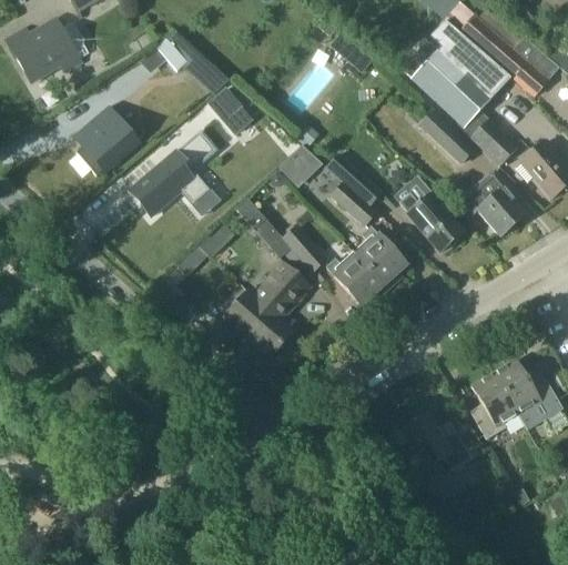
[(71,0),(77,10),(93,0),(71,0)]
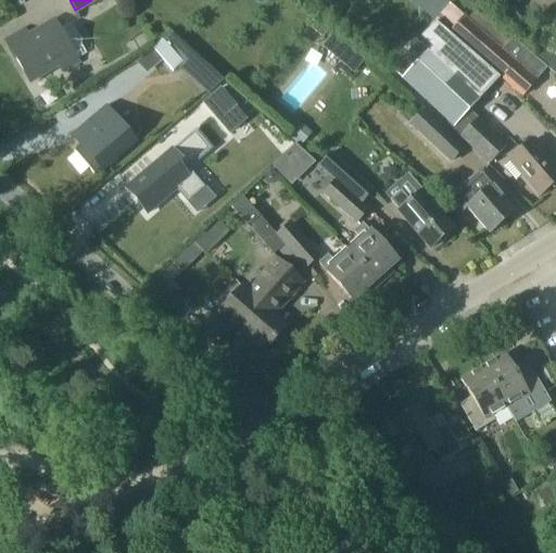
[(555,41),(535,55),(478,5),(468,16),(451,1),(450,0),(411,0),(412,1),(424,12),(429,16),(431,14),(436,19),(522,92),(538,75),(539,76),(547,65),(555,72),(555,41)]
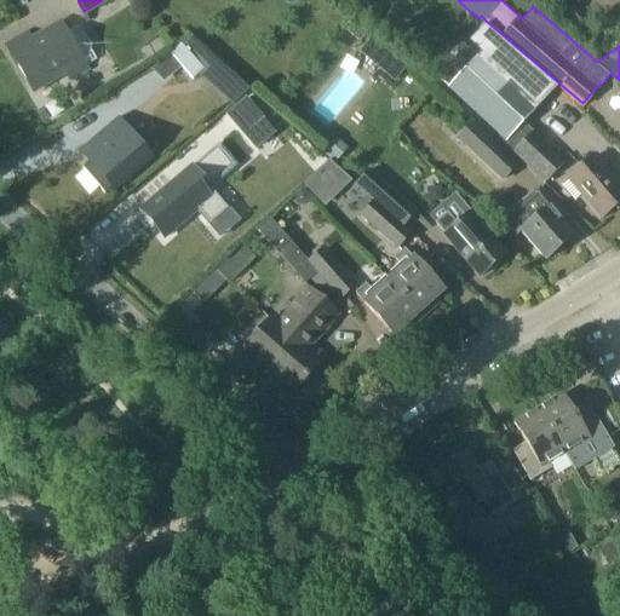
[(367,30),(355,19),(348,29),(360,39),(367,30)]
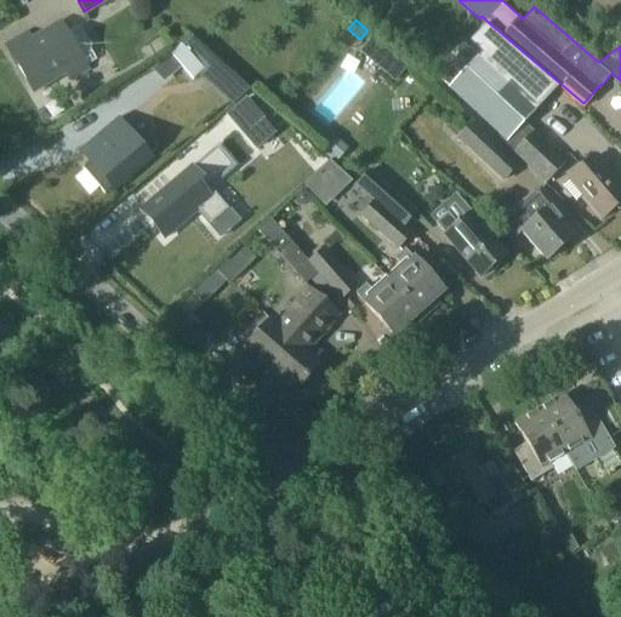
[(32,86),(64,67),(70,78),(87,67),(85,62),(96,56),(90,46),(91,41),(81,24),(77,23),(66,29),(62,22),(33,39),(27,29),(5,43),(32,86)]
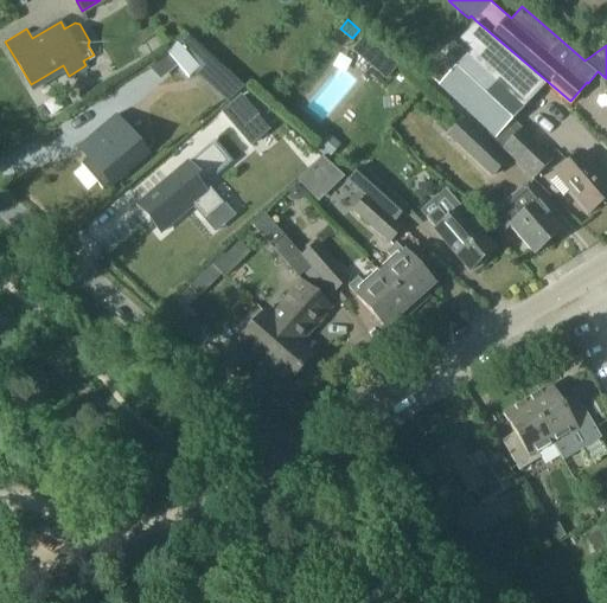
[(473,49),(465,57),(446,39),(421,65),(441,84),(497,135),(545,83),(473,23),(470,27),(460,38),(473,49)]
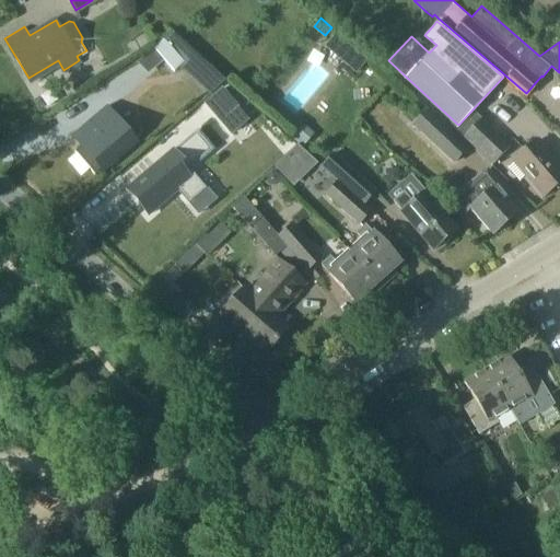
[(229,81),(196,51),(173,32),(170,34),(153,46),(174,71),(186,61),(217,92),(229,81)]
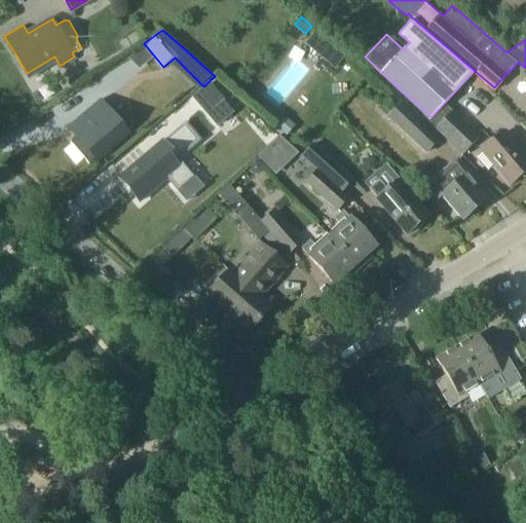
[(345,54),(331,43),(321,55),(335,68),(345,54)]
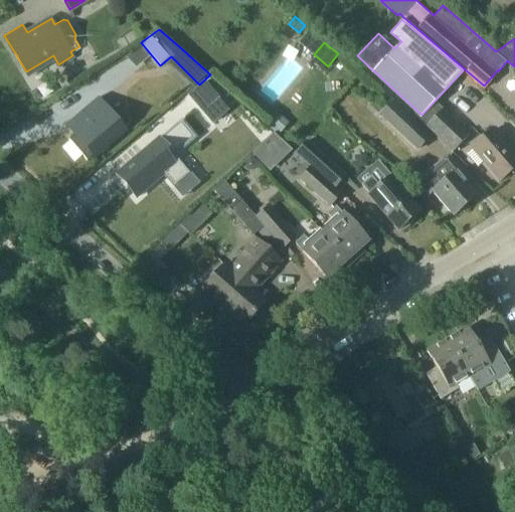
[(204,80),(189,94),(212,121),(227,108),(204,80)]
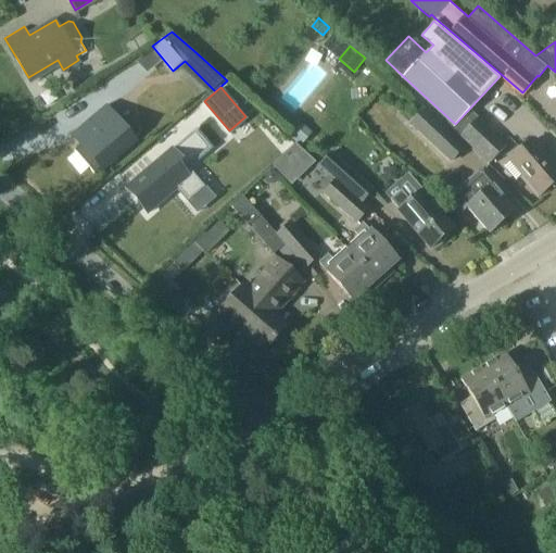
[(106,102),(71,134),(73,137),(76,134),(83,141),(74,148),(93,172),(139,133),(119,110),(112,116),(105,109),(110,105),(106,102)]
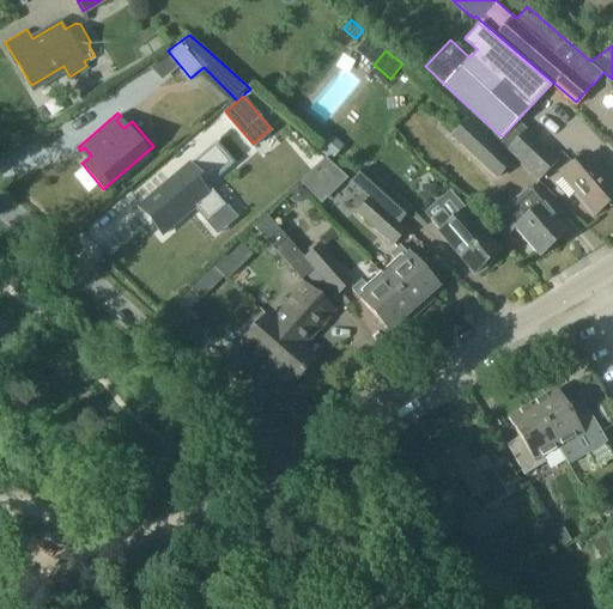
[(467,120),(454,133),(497,175),(510,160),(467,120)]
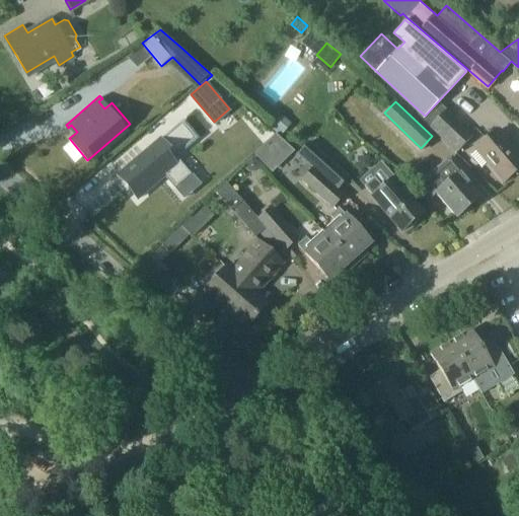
[(447,106),(430,126),(458,151),(475,132),(447,106)]
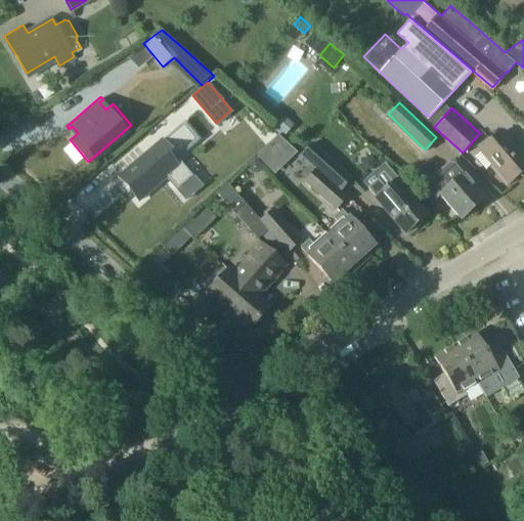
[(285,115),(273,128),(282,136),(295,123),(285,115)]
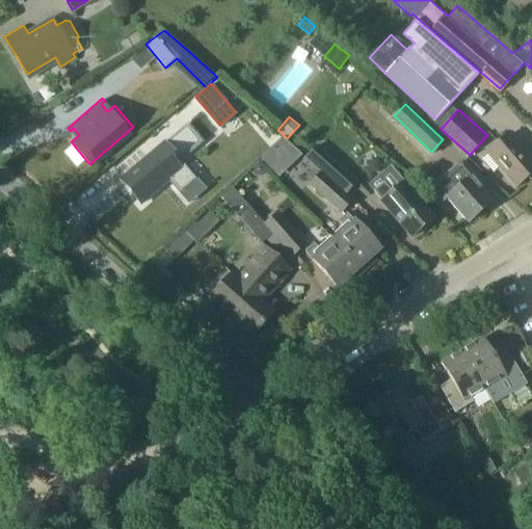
[(148,155),(124,176),(134,187),(131,190),(140,202),(169,178),(180,190),(195,177),(181,158),(203,139),(188,124),(189,123),(188,121),(149,154),(148,152),(147,153),(148,155)]
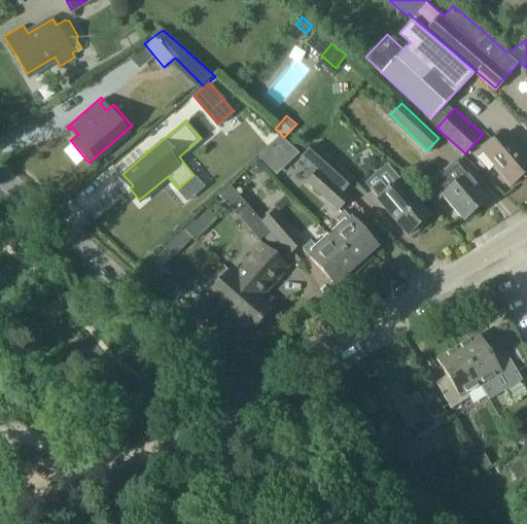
[(526,152),(508,130),(486,148),(514,183),(526,172),(526,152)]
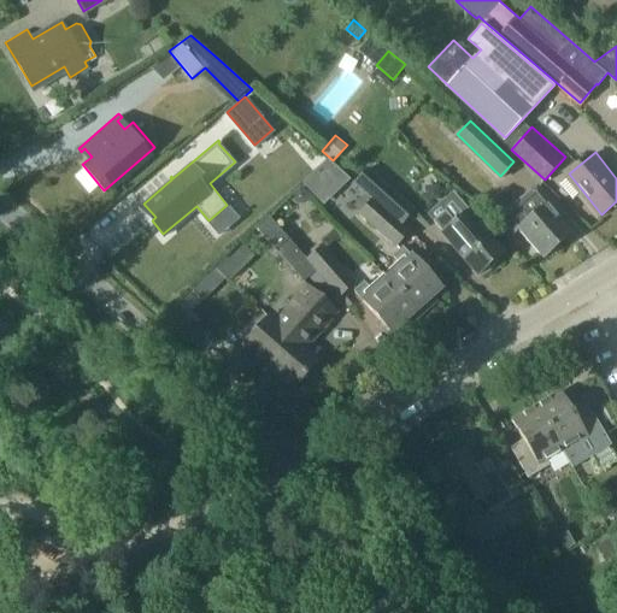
[(350,177),(328,157),(303,181),(323,202),(350,177)]
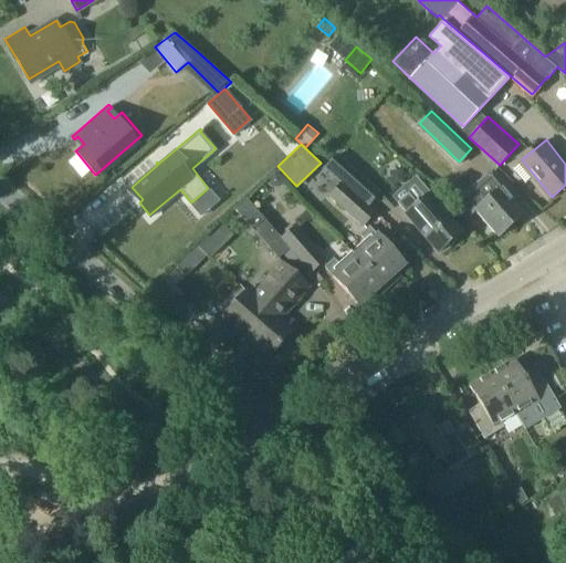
[(343,180),(367,202),(379,189),(338,152),(326,165),(343,180)]
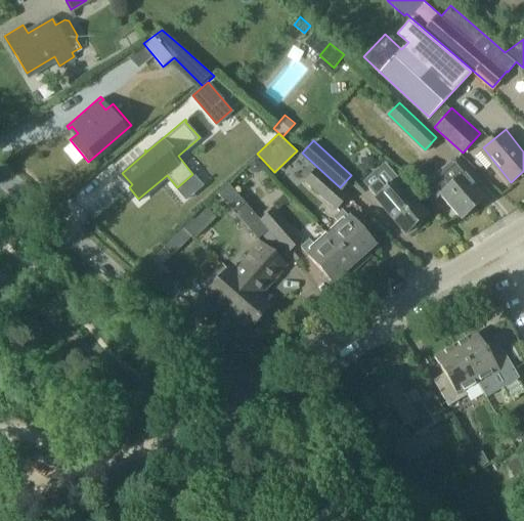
[(429,179),(462,217),(485,197),(465,172),(463,174),(451,160),(429,179)]
